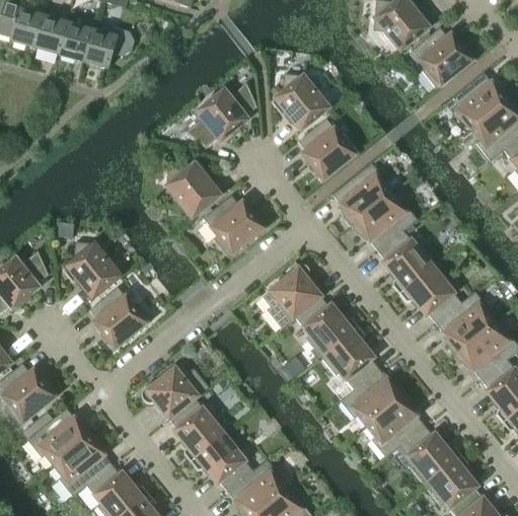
[(6,0),(0,21),(0,32),(12,37),(11,41),(35,48),(45,15),(20,9),(22,3),(10,0),(6,0)]
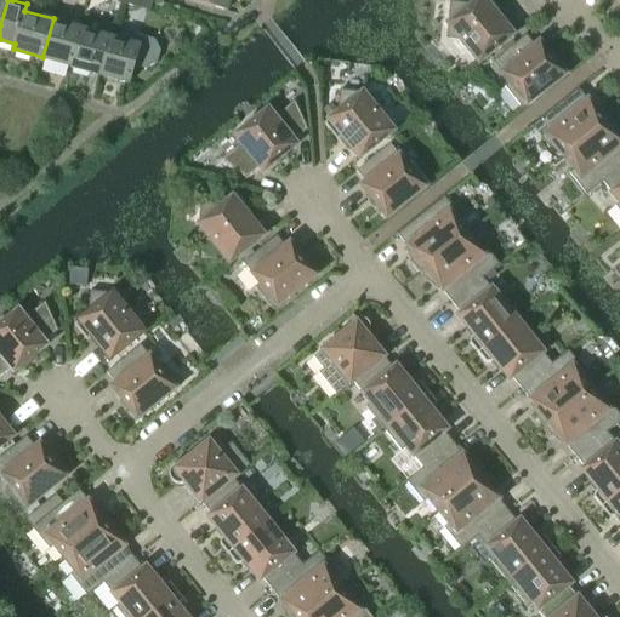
[(461,38),(479,61),(513,33),(496,11),(501,7),(495,0),(475,0),(473,1),(462,0),(450,0),(447,36),(461,38)]
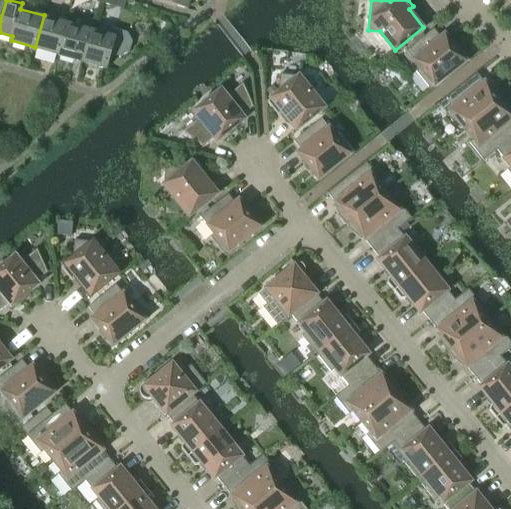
[(44,15),(35,47),(59,53),(68,22),(44,15)]
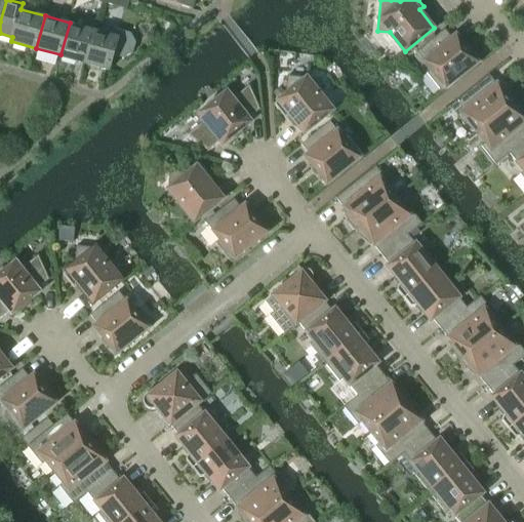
[(70,23),(61,54),(85,62),(94,30),(70,23)]
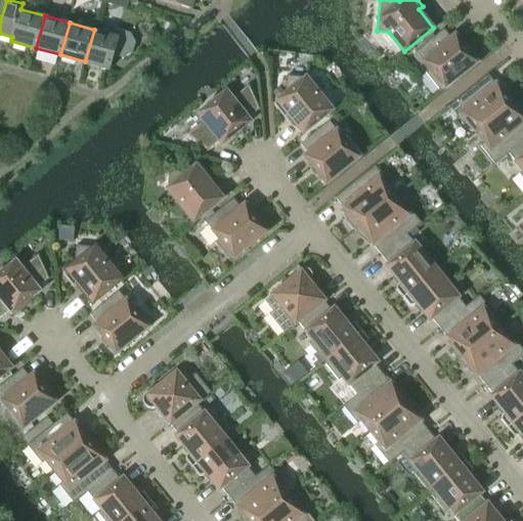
[(94,30),(85,61),(110,69),(114,53),(124,56),(133,51),(136,41),(131,32),(111,26),(109,34),(94,30)]
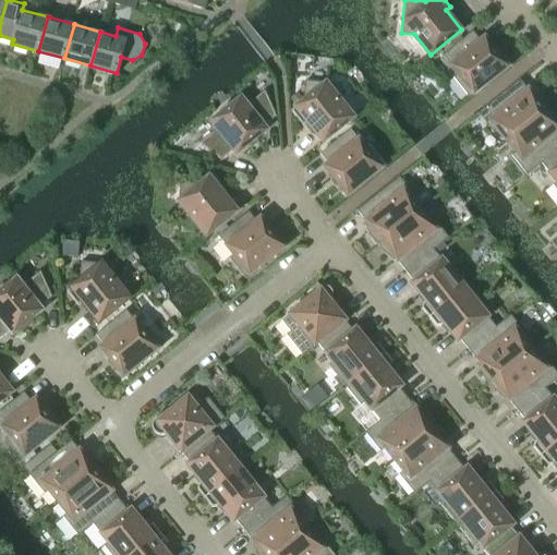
[(458,72),(453,75),(471,96),(509,65),(485,36),(482,39),(473,29),(443,53),(458,72)]
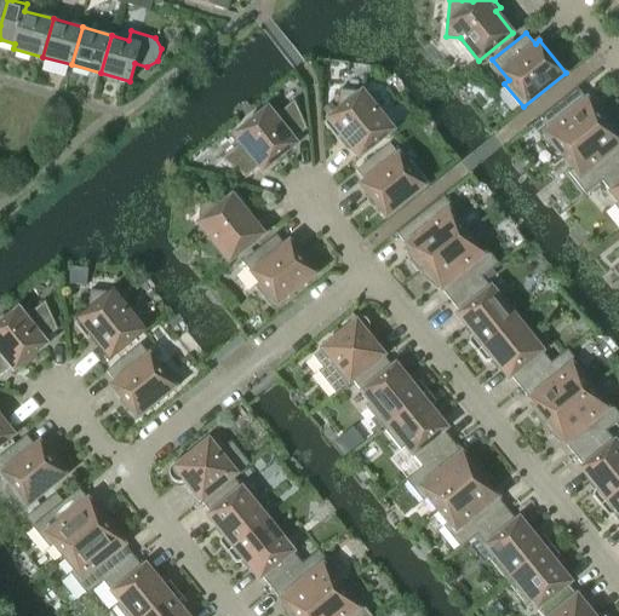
[(554,142),(563,154),(611,116),(602,107),(597,108),(596,108),(578,86),(532,124),(549,145),(554,142)]
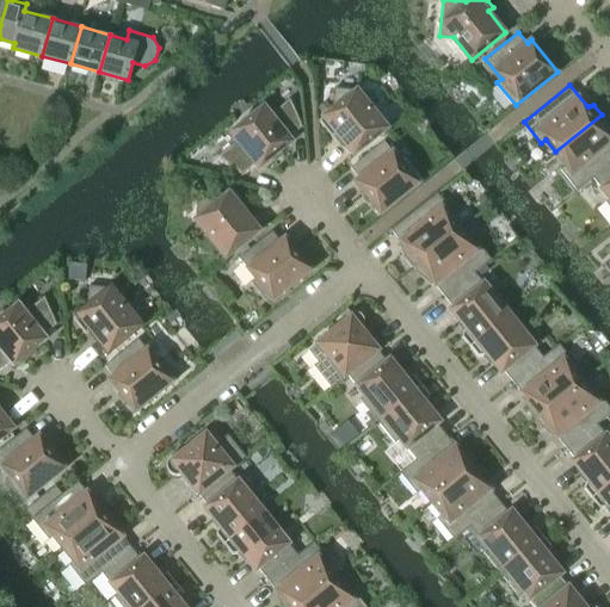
[(370,105),(371,91),(336,86),(332,109),(319,119),(333,136),(337,132),(355,154),(388,127),(370,105)]
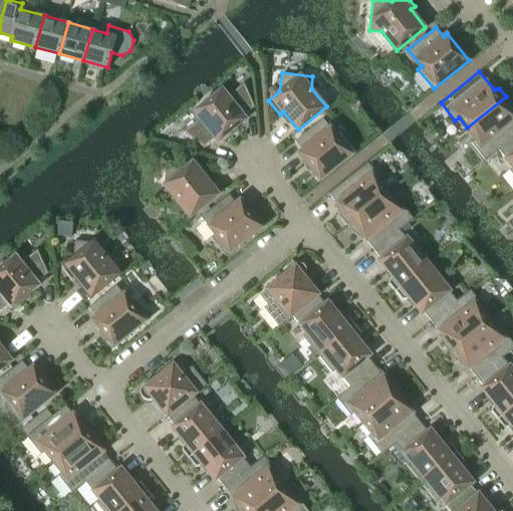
[(243,114),(257,103),(256,103),(254,104),(244,82),(228,95),(222,88),(216,93),(214,93),(212,93),(211,94),(208,95),(207,95),(205,96),(204,98),(203,100),(202,101),(202,103),(202,105),(195,110),(200,117),(184,131),(204,146),(202,147),(202,148),(216,137),(219,140),(246,118),(243,114)]
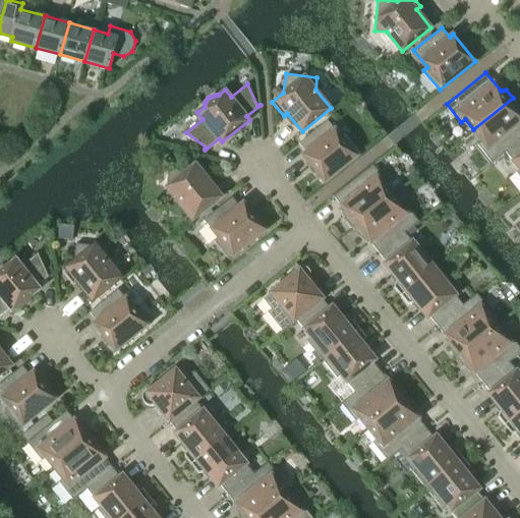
[(478,144),(493,161),(519,137),(519,114),(517,111),(518,110),(519,106),(513,98),(473,129),(482,140),(478,144)]
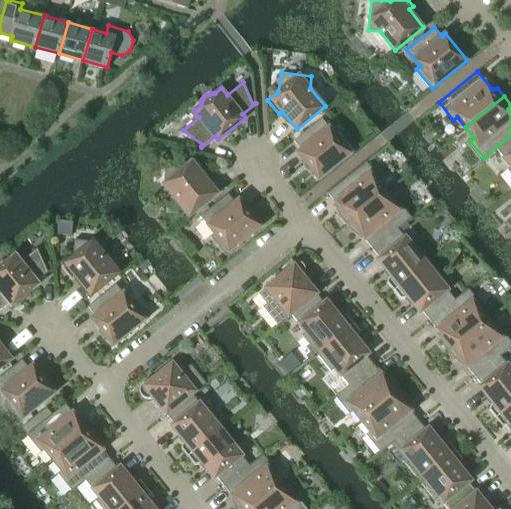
[(336,134),(322,117),(294,139),(302,149),(298,151),(320,178),(355,150),(340,131),(336,134)]
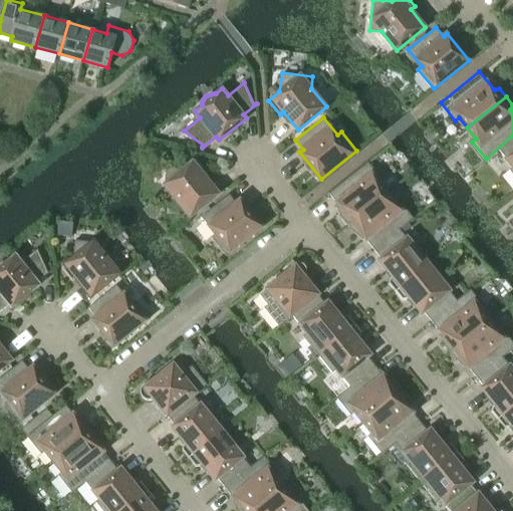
[(509,169),(512,173),(512,136),(486,159),(499,149),(512,165),(512,167),(509,169)]
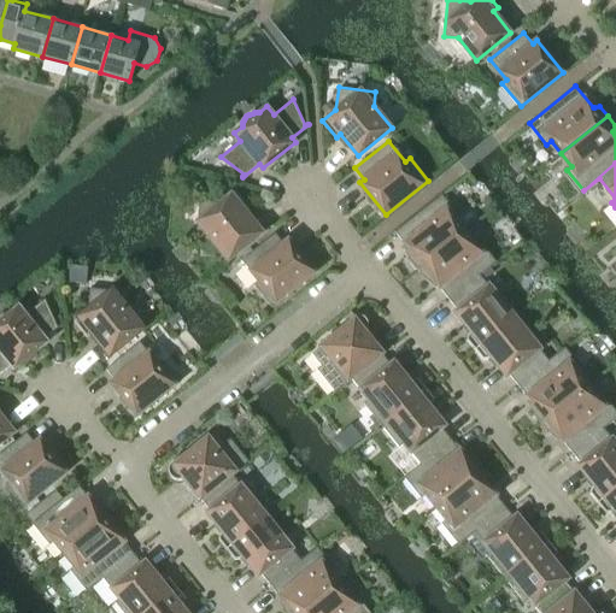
[(236,190),(223,200),(200,198),(197,235),(211,236),(228,259),(263,233),(245,211),(250,207),(236,190)]
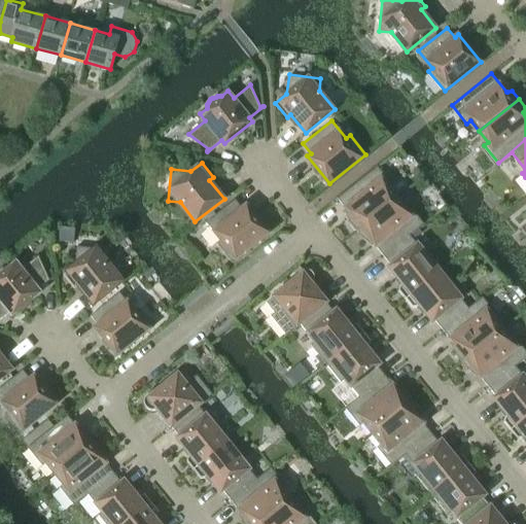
[(350,220),(357,229),(396,197),(388,186),(392,183),(378,165),(338,197),(353,216),(352,216),(350,220)]
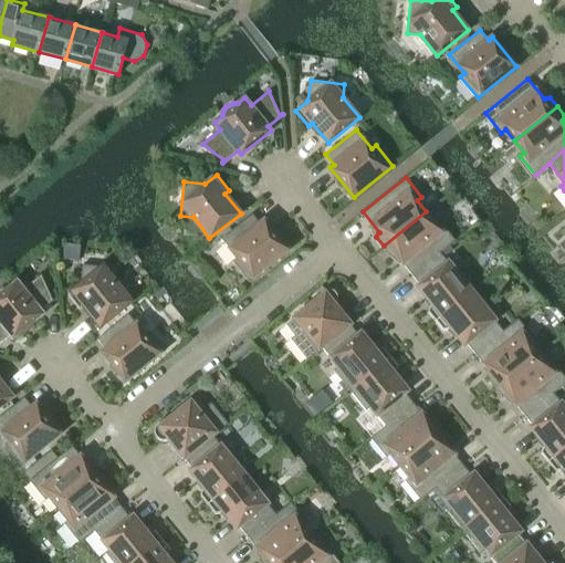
[(396,253),(412,273),(454,239),(440,220),(436,223),(426,211),(384,246),(390,254),(396,254),(396,253)]
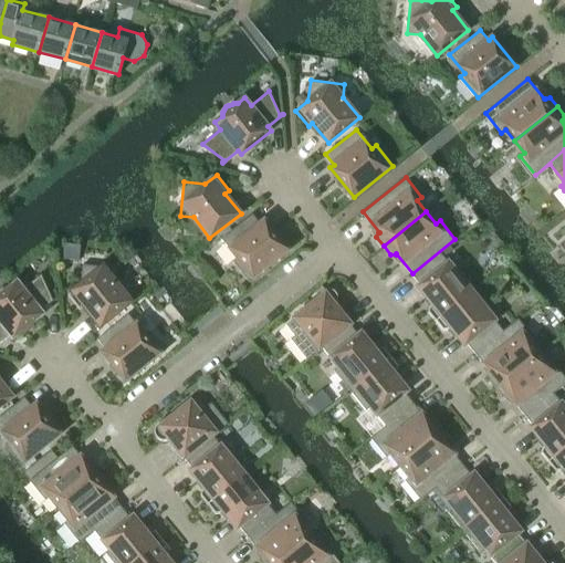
[(264,220),(261,223),(252,212),(221,238),(237,257),(233,260),(250,281),(289,250),(264,220)]
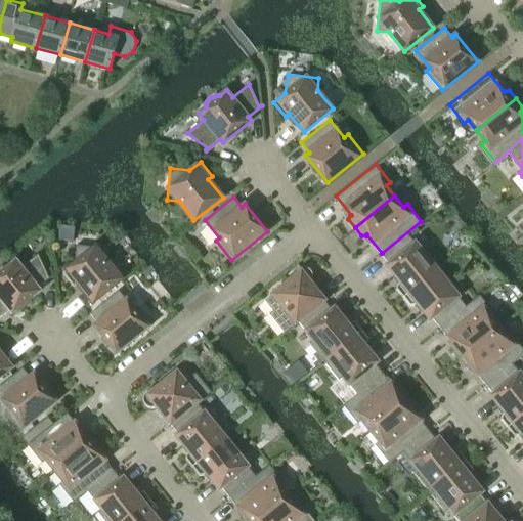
[(396,288),(403,296),(441,266),(426,247),(422,250),(408,232),(422,221),(421,221),(382,253),(390,263),(387,264),(400,281),(398,284),(396,288)]
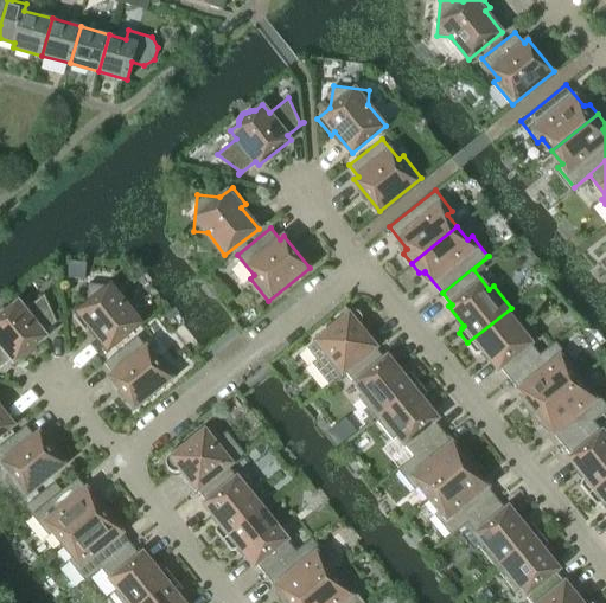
[(87,332),(91,328),(108,350),(141,322),(123,300),(126,286),(89,282),(87,305),(74,315),(87,332)]
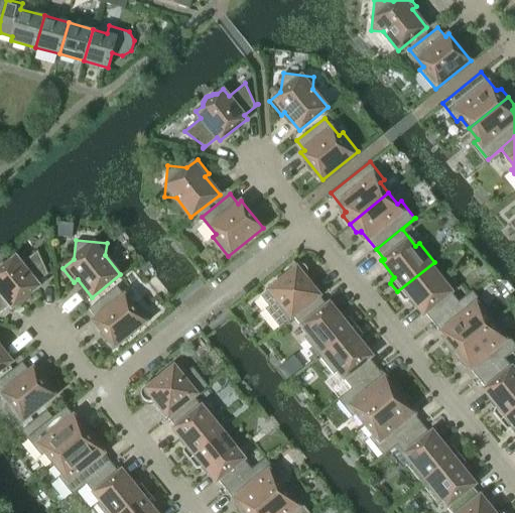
[(0,311),(9,304),(12,307),(39,285),(36,282),(50,271),(50,270),(48,272),(37,249),(21,262),(16,256),(9,261),(7,261),(6,261),(4,261),(2,262),(0,263),(0,311)]
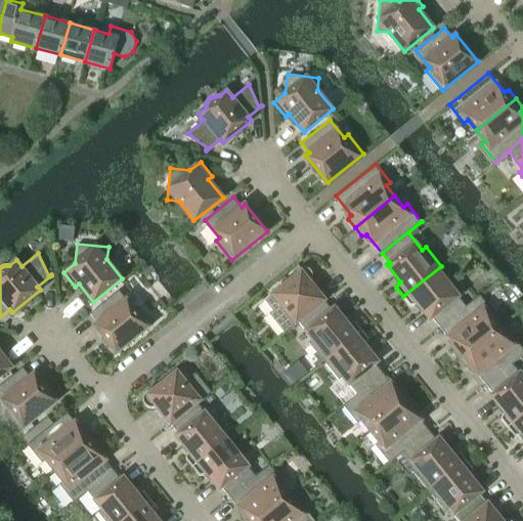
[(269,312),(285,331),(324,299),(311,281),(312,280),(312,279),(313,277),(313,276),(313,275),(313,273),(313,272),(312,271),(311,269),(310,268),(309,267),(308,266),(306,266),(305,266),(303,266),(301,266),(300,267),(299,268),(298,269),(296,271),(295,273),(295,274),(295,275),(265,300),(273,309),(269,312)]
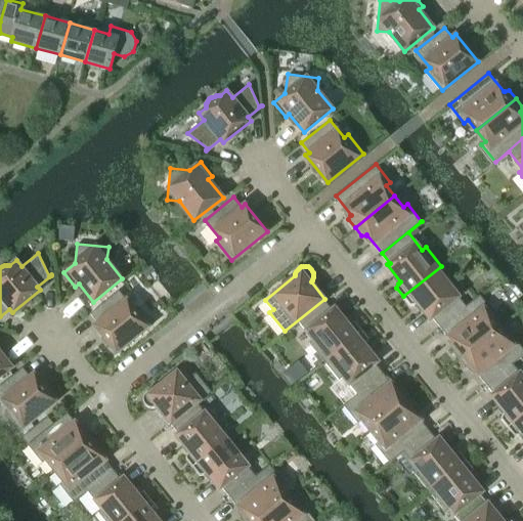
[(433,316),(441,327),(480,295),(480,294),(466,305),(452,288),(455,285),(441,266),(403,296),(410,305),(415,304),(418,302),(431,318),(433,316)]
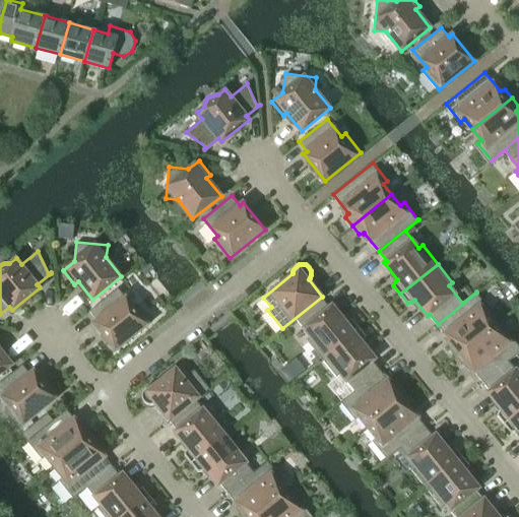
[(89,310),(98,319),(93,322),(116,349),(151,321),(136,302),(132,305),(118,287),(89,310)]
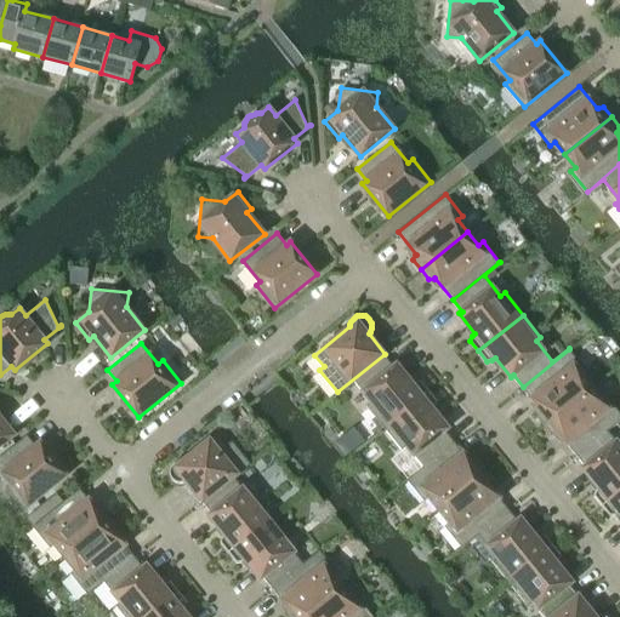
[(538,415),(545,424),(592,386),(581,373),(586,370),(569,349),(523,387),(540,409),(539,409),(538,415)]
